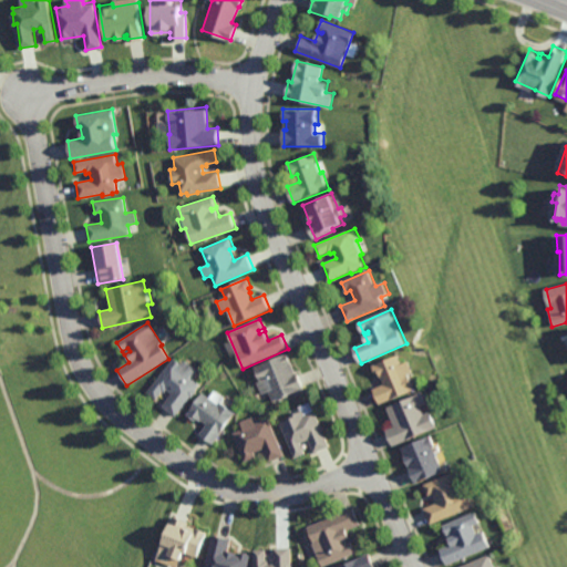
[(296,373),(298,372),(305,389),(272,402),(269,392),(261,395),(257,383),(260,381),(255,368),(287,353),(296,373)]
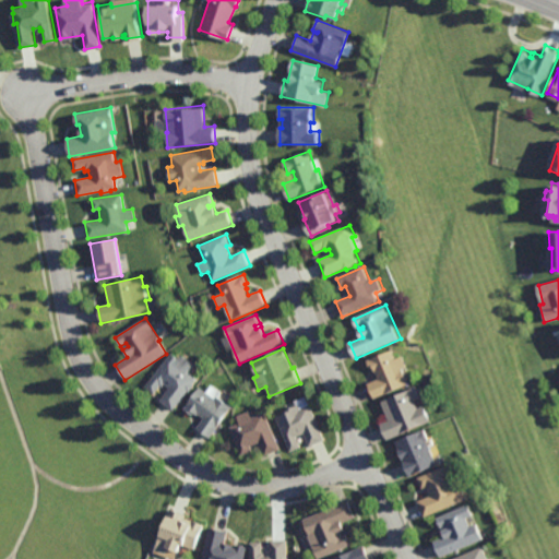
[(397,359),(404,357),(408,367),(404,369),(411,384),(376,399),(369,384),(381,379),(378,372),(377,372),(376,369),(372,370),(369,360),(393,351),(397,359)]
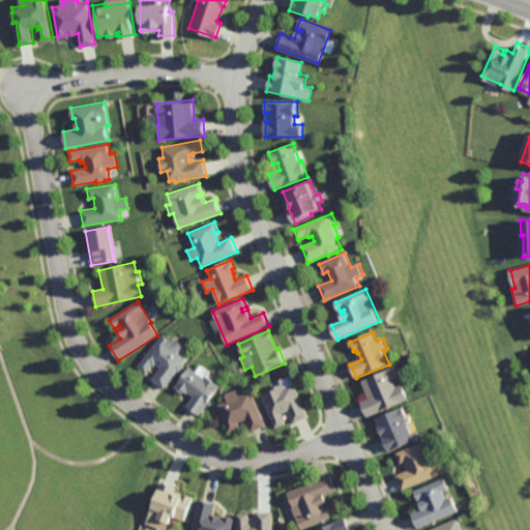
[(169,341),(172,337),(184,347),(179,354),(186,360),(183,364),(184,365),(179,373),(178,372),(164,389),(151,380),(160,369),(155,364),(153,367),(151,366),(146,374),(137,367),(162,335),(169,341)]
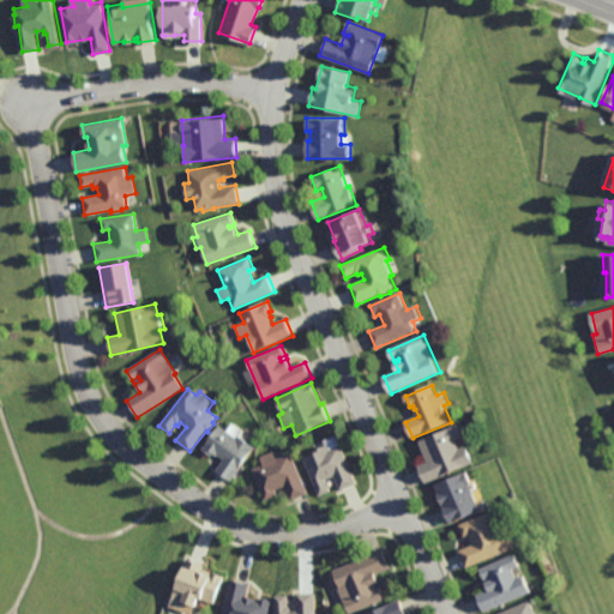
[(236,438),(238,437),(254,447),(230,482),(216,473),(224,461),(217,456),(217,457),(214,455),(211,457),(202,450),(204,445),(205,446),(218,426),(236,438)]
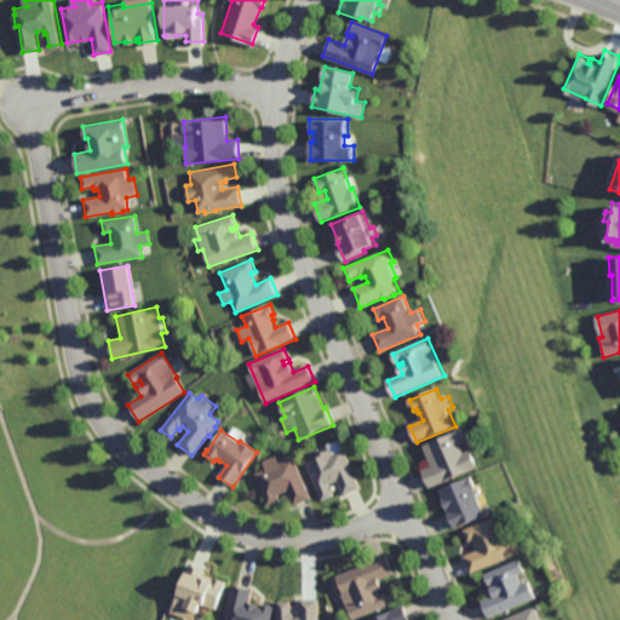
[(466,453),(474,449),(481,468),(431,488),(424,471),(434,466),(425,446),(465,430),(469,441),(461,443),(466,453)]
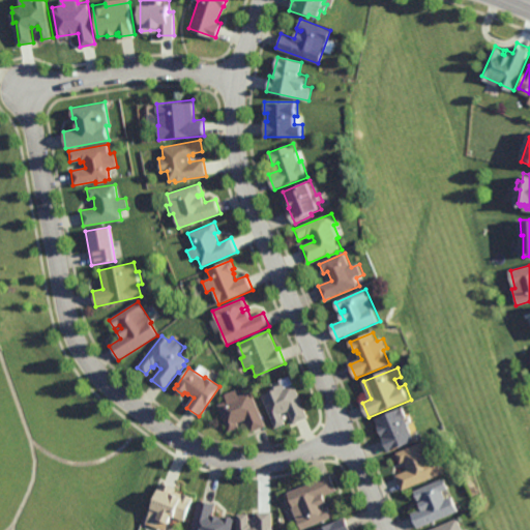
[(285,388),(295,384),(308,418),(294,423),(289,411),(282,414),(286,424),(275,429),(263,395),(269,393),(268,390),(284,384),(285,388)]
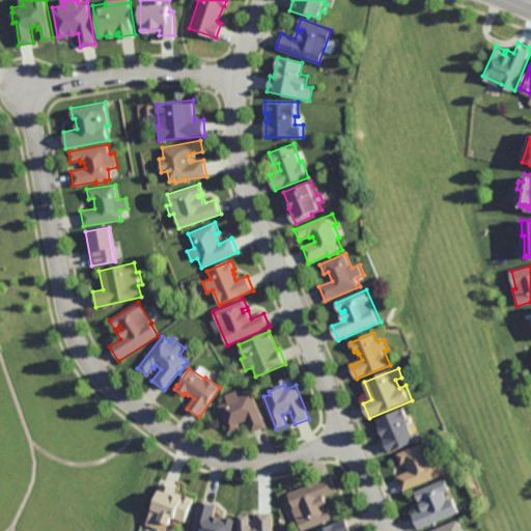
[(239,397),(251,392),(266,427),(251,434),(246,421),(236,425),(239,429),(229,434),(218,407),(228,402),(225,396),(236,391),(239,397)]
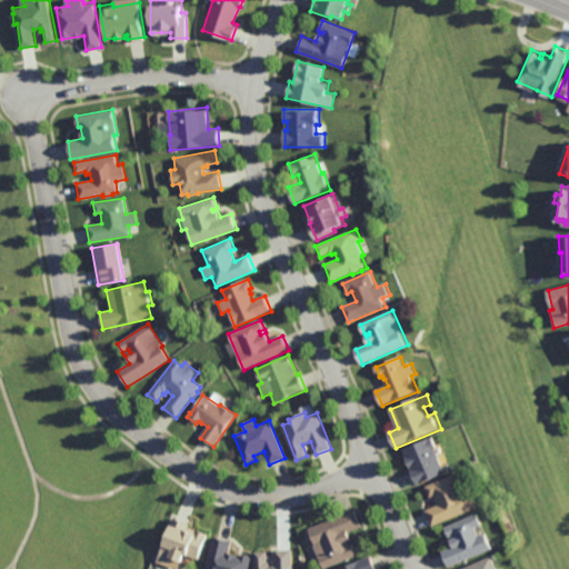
[(447,472),(419,485),(413,470),(412,468),(411,468),(407,458),(408,458),(405,450),(435,437),(439,448),(437,450),(447,472)]
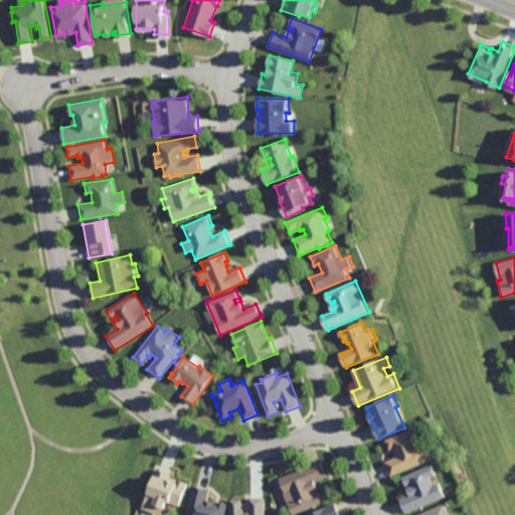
[(419,447),(425,444),(433,460),(391,477),(385,463),(397,458),(393,450),(390,451),(386,441),(413,430),(419,447)]
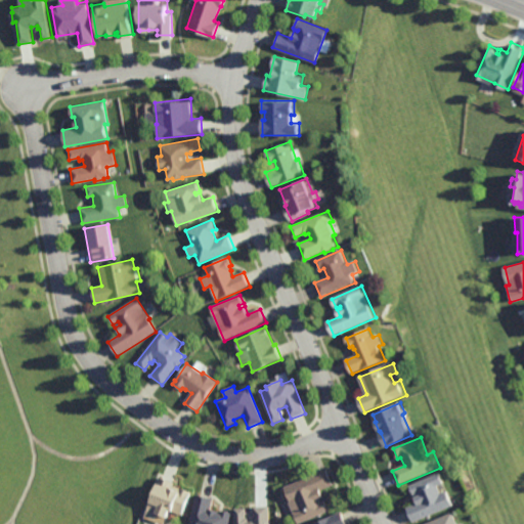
[(321,504),(325,501),(326,505),(328,504),(330,509),(329,509),(330,512),(299,523),(298,522),(297,522),(295,516),(296,515),(291,503),(292,503),(286,487),(326,470),(334,485),(320,491),(324,498),(320,500),(321,504)]
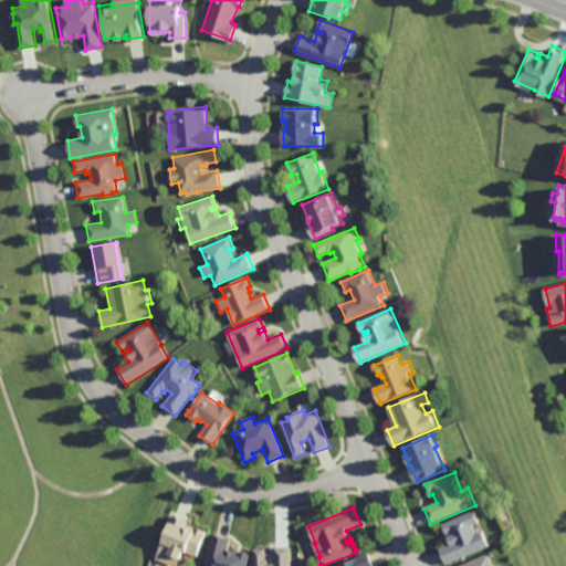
[(478,533),(484,531),(488,540),(485,540),(489,547),(448,565),(441,549),(452,544),(449,537),(454,536),(453,533),(449,535),(448,532),(446,533),(443,527),(446,527),(444,525),(477,512),(481,523),(474,525),(478,533)]
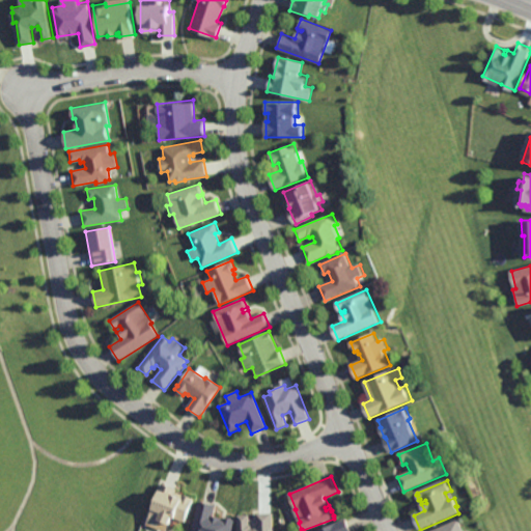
[(185,523),(172,518),(170,525),(167,524),(166,528),(160,526),(158,530),(146,525),(162,483),(176,490),(175,493),(194,499),(185,523)]
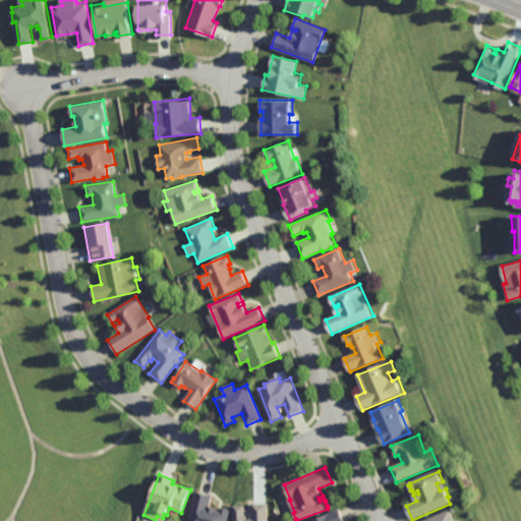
[(220,511),(221,508),(231,511),(228,520),(188,520),(196,491),(213,496),(211,508),(219,509),(218,511),(220,511)]
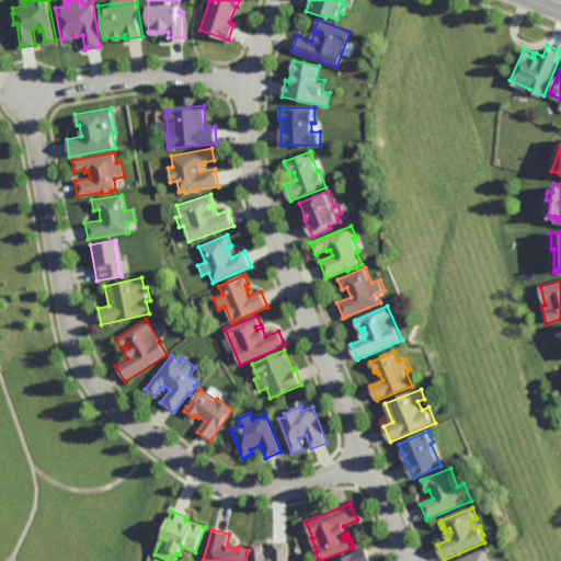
[(288,560),(252,560),(252,545),(264,545),(264,556),(265,556),(266,559),(273,559),(273,542),(288,542),(288,560)]
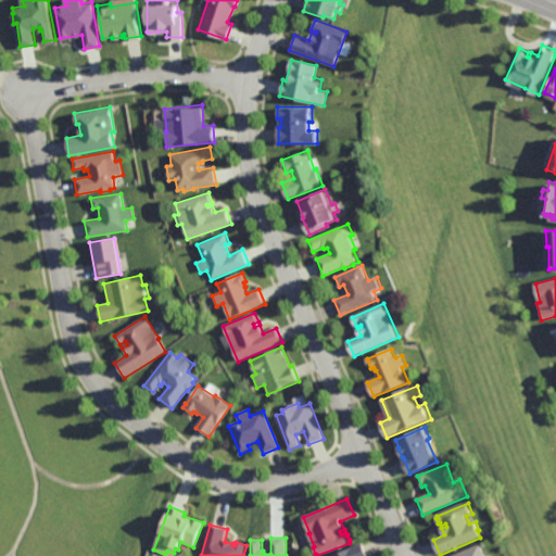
[(368,555),(332,555),(363,544),(368,555)]
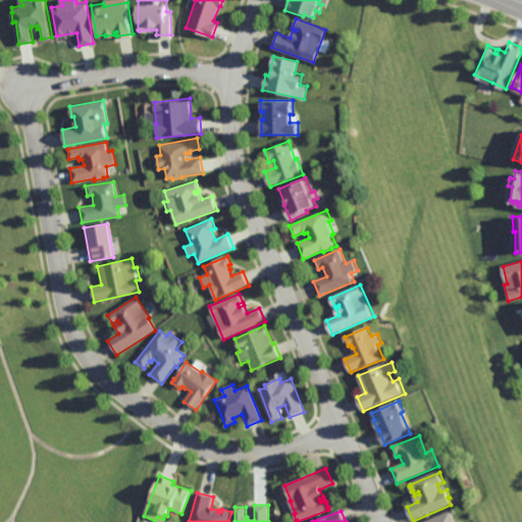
[(454,521),(426,521),(450,512),(454,521)]
